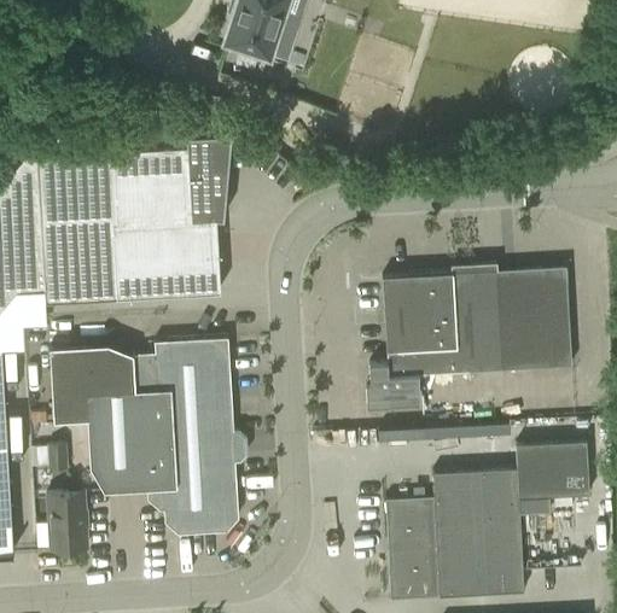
[(239,0),(226,42),(269,57),(271,53),(286,59),(295,33),(279,28),(287,0),(239,0)]
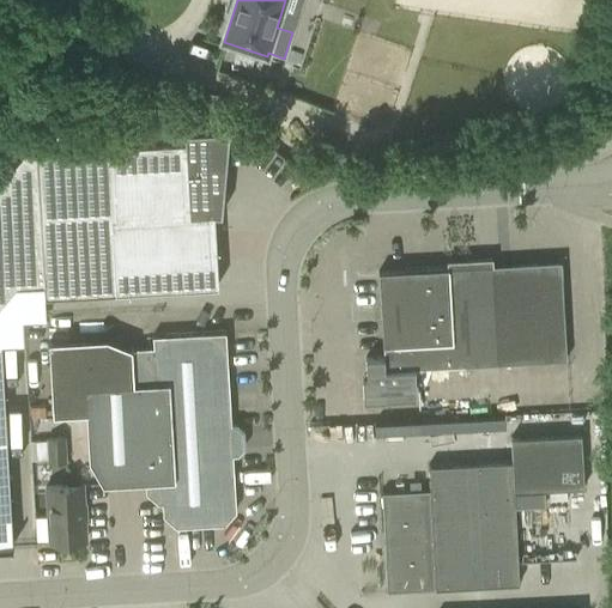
[(111,149),(34,156),(44,286),(115,283),(115,297),(219,290),(219,286),(214,218),(222,217),(216,137),(185,139),(186,144),(111,149)]
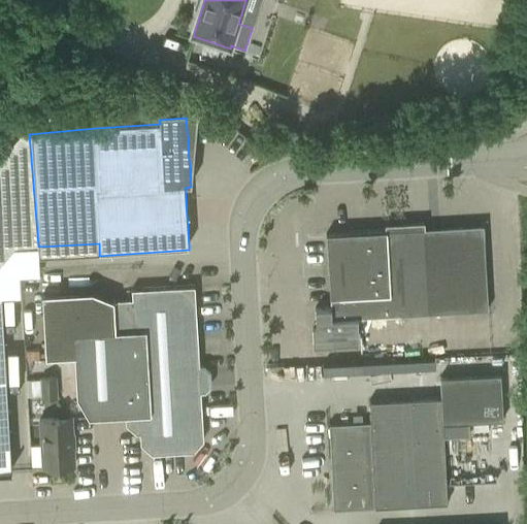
[(0,267),(15,249),(38,247),(29,134),(23,134),(0,161),(0,475),(11,475),(1,300),(0,299),(0,267)]
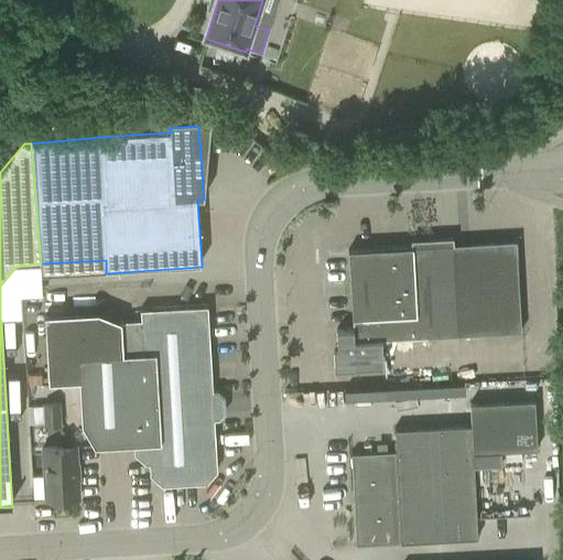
[(334,353),(335,373),(356,372),(356,370),(382,368),(381,343),(522,335),(517,245),(454,248),(454,241),(430,243),(431,249),(349,255),(355,333),(337,334),(338,353),(334,353)]
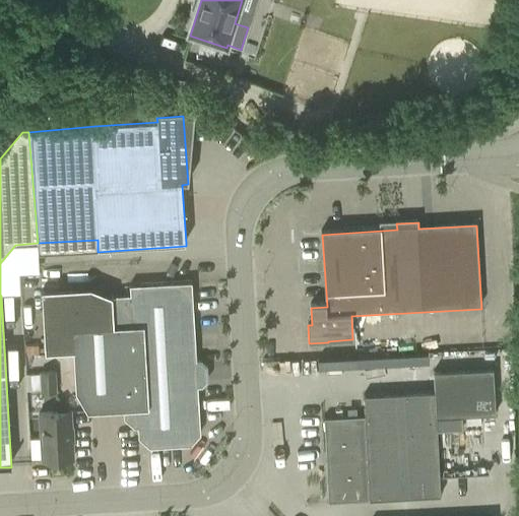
[(91,292),(43,295),(47,356),(57,356),(74,355),(74,359),(76,394),(87,414),(124,412),(124,422),(135,431),(138,431),(138,441),(150,450),(191,448),(200,437),(198,387),(201,387),(206,382),(205,369),(200,364),(196,365),(192,285),(130,289),(131,299),(112,300),(91,292)]
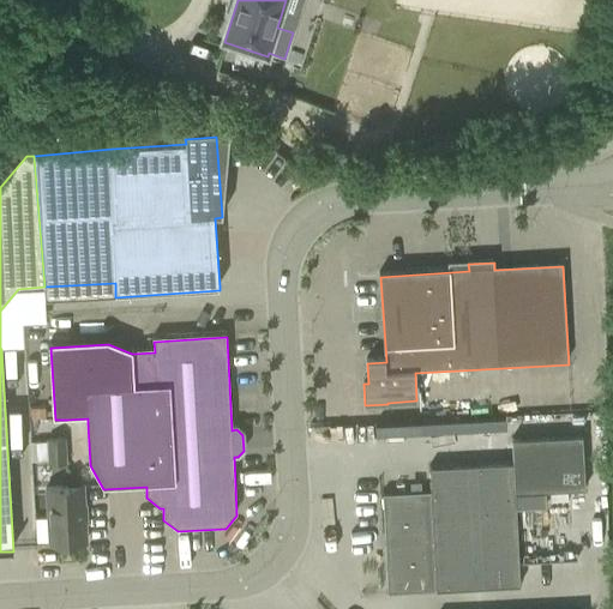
[(432,495),(384,498),(384,499),(389,596),(521,589),(516,511),(547,510),(546,495),(586,493),(583,440),(512,444),(514,466),(430,471),(432,495)]
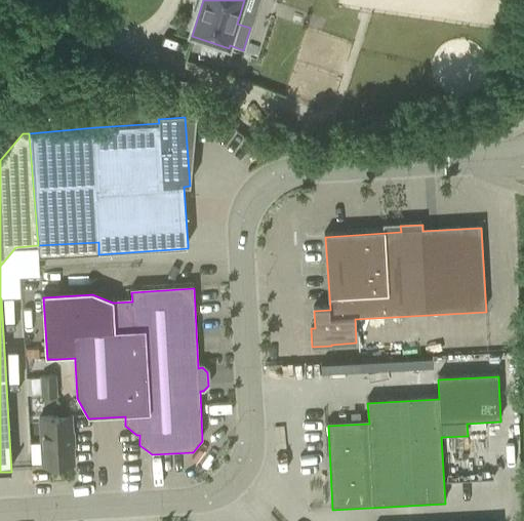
[(57,377),(41,379),(41,382),(29,382),(30,398),(42,398),(42,400),(58,400),(57,377)]
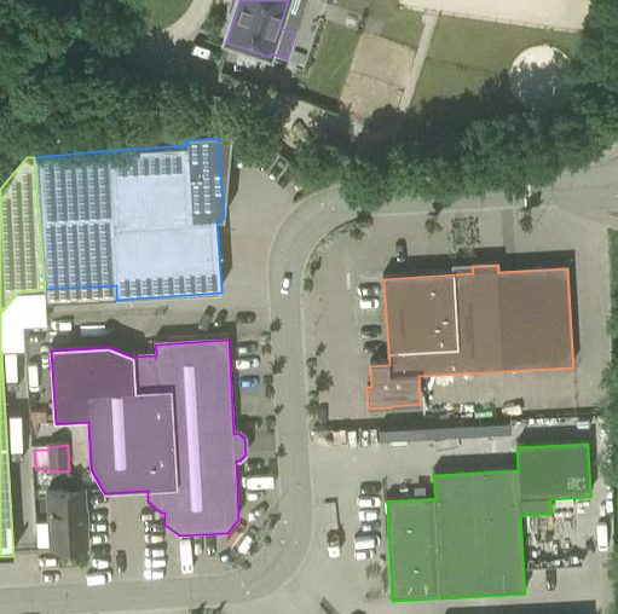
[(48,497),(52,554),(87,551),(85,499),(69,500),(69,496),(48,497)]
